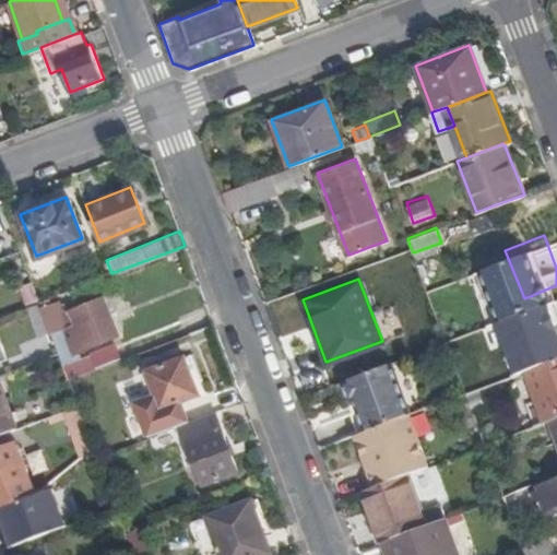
[(38,300),(31,281),(20,285),(26,305),(38,300)]
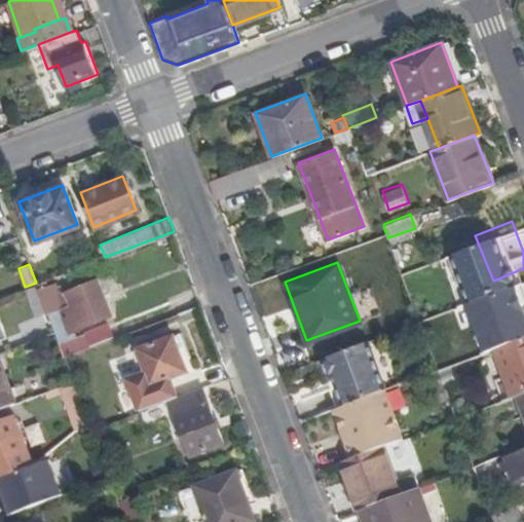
[(431,274),(417,280),(422,295),(436,290),(431,274)]
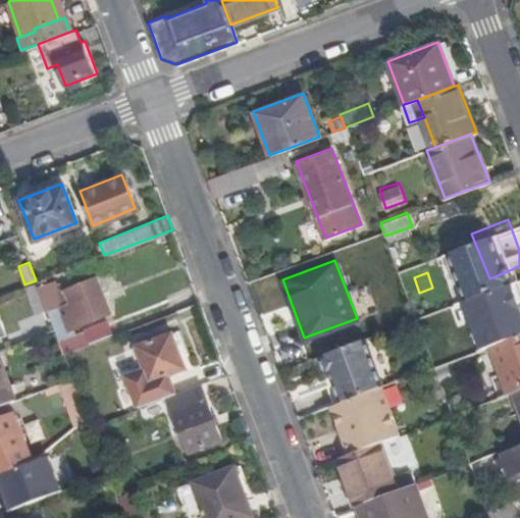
[(66,289),(79,321),(108,311),(95,277),(66,289)]
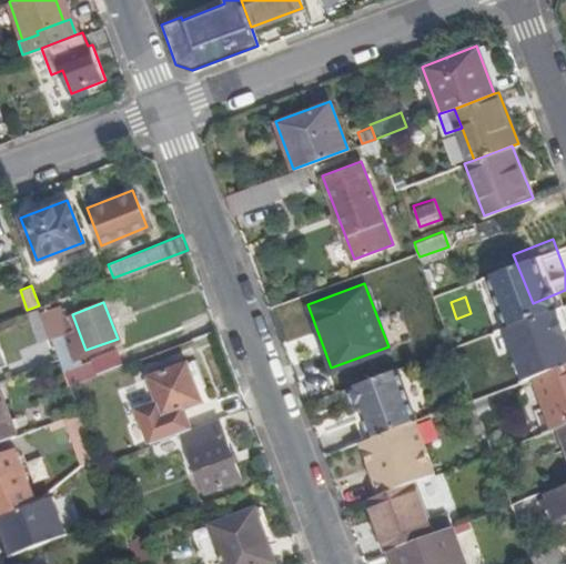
[(50,334),(59,358),(69,383),(92,374),(87,360),(73,365),(60,331),(66,329),(57,304),(41,311),(50,334)]
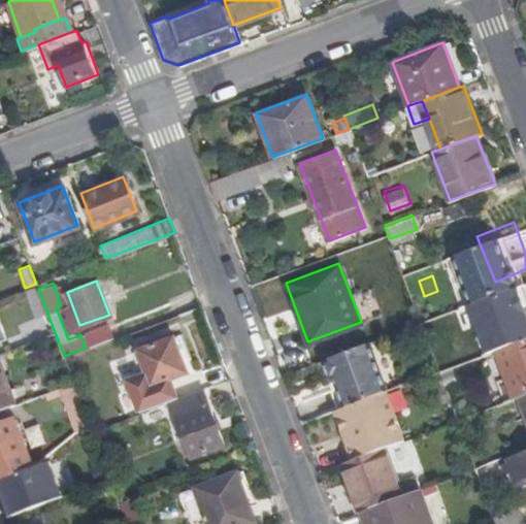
[(36,284),(25,288),(35,315),(46,310),(38,289),(36,284)]
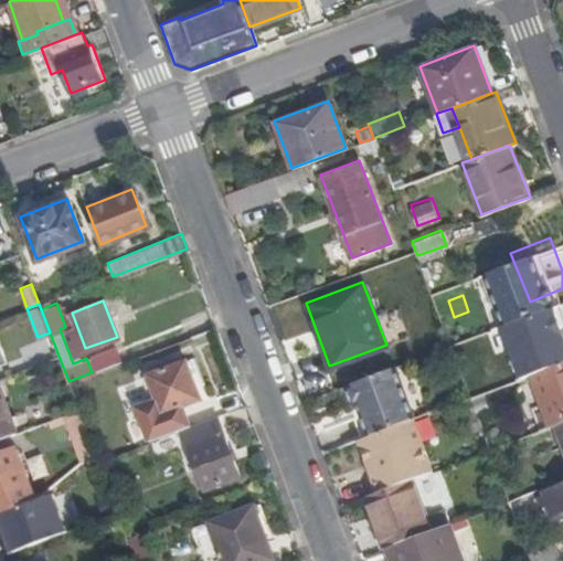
[(181,427),(189,424),(180,403),(200,397),(184,357),(146,371),(161,411),(146,416),(153,437),(181,427)]
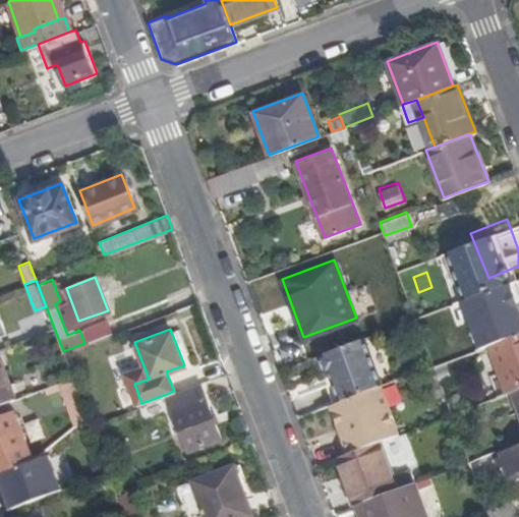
[(507,391),(511,390),(518,386),(518,331),(488,343),(507,391)]
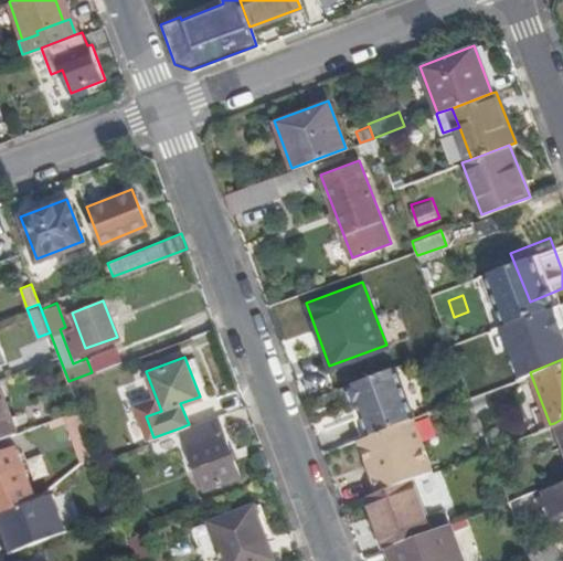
[(415,416),(395,364),(347,383),(354,403),(360,402),(371,433),(415,416)]
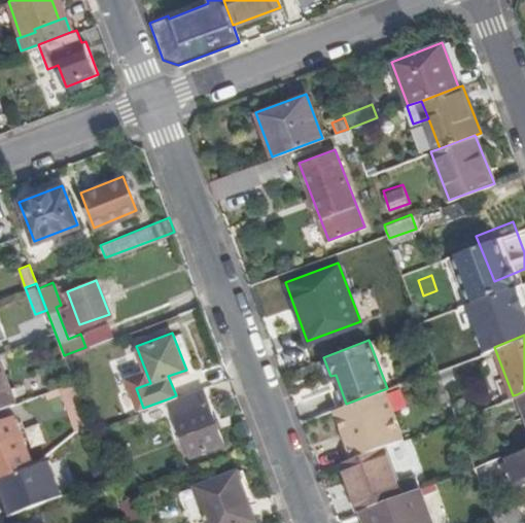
[(0,408),(14,403),(0,364),(0,408)]
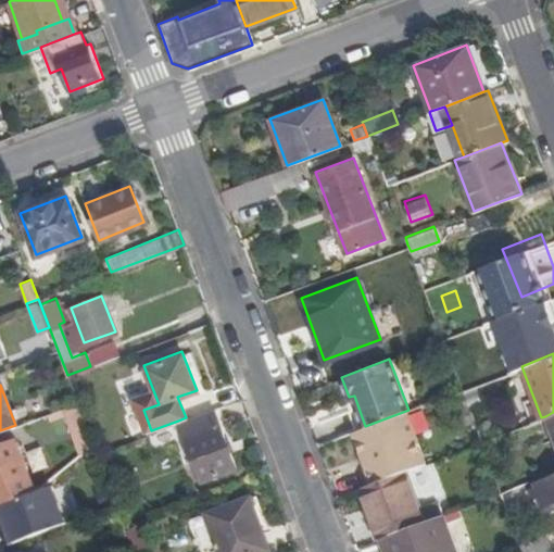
[(474,419),(462,389),(451,393),(462,425),(474,419)]
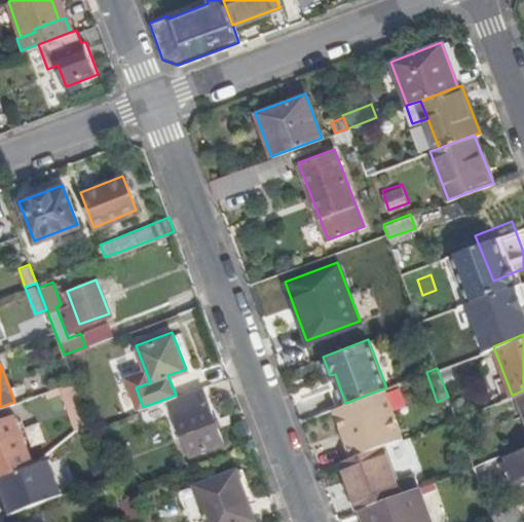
[(176,395),(169,398),(190,453),(222,441),(200,385),(176,395)]
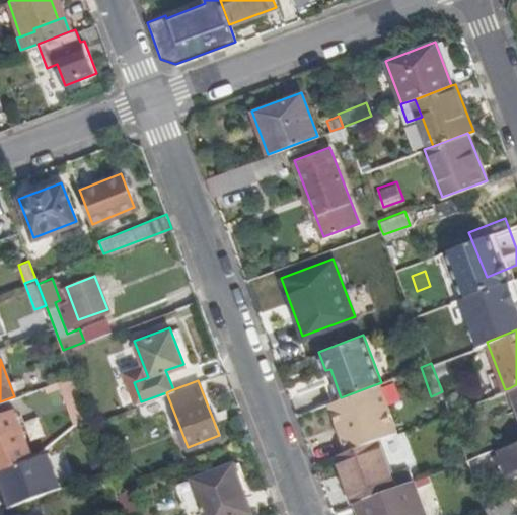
[(388,390),(384,380),(381,382),(341,397),(321,405),(333,435),(386,415),(378,393),(388,390)]
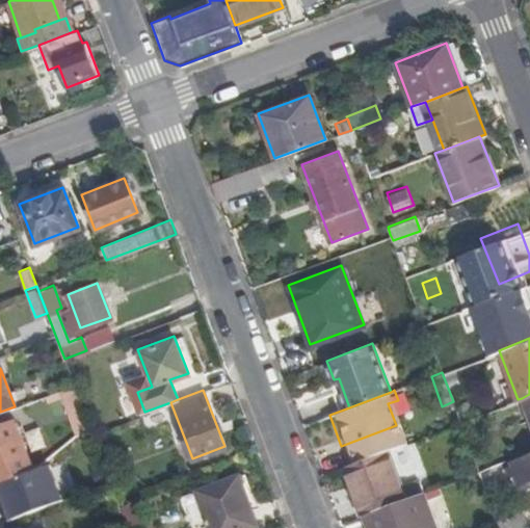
[(14,419),(0,424),(0,480),(32,469),(14,419)]
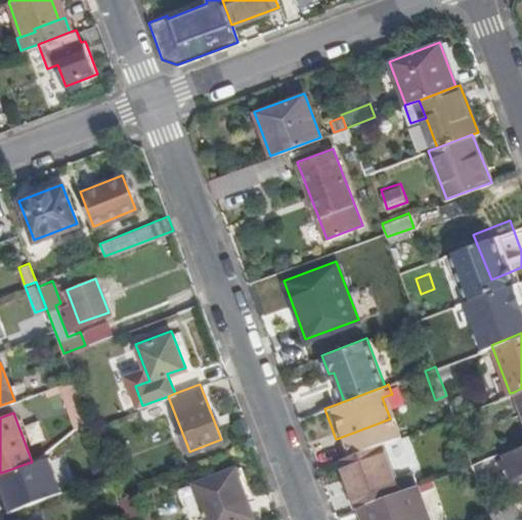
[(382,442),(340,458),(350,486),(347,487),(354,507),(358,505),(400,489),(382,442)]
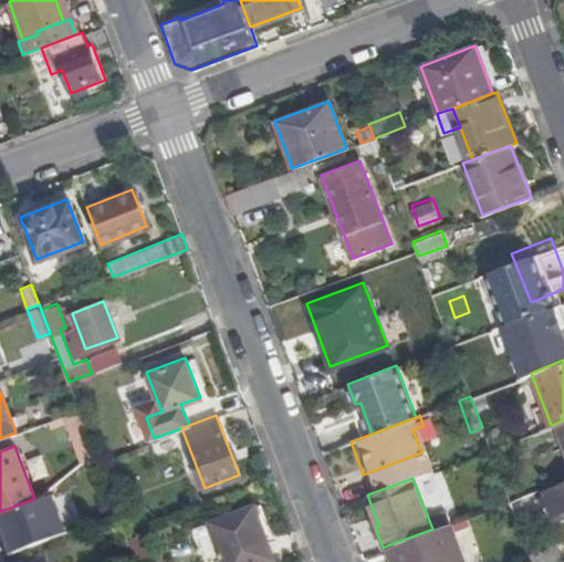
[(563,479),(542,488),(554,521),(563,517),(563,479)]
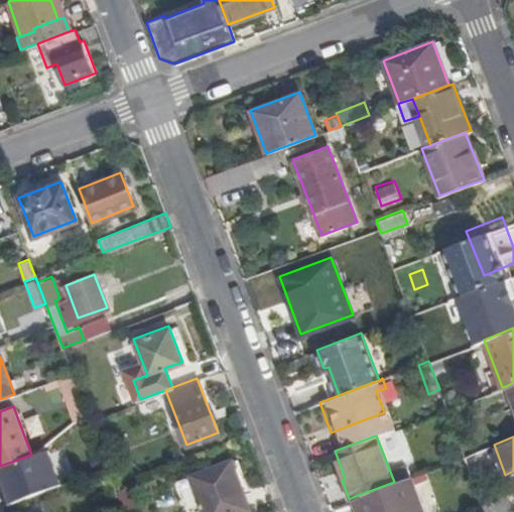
[(230,459),(188,475),(202,511),(235,511),(249,507),(230,459)]
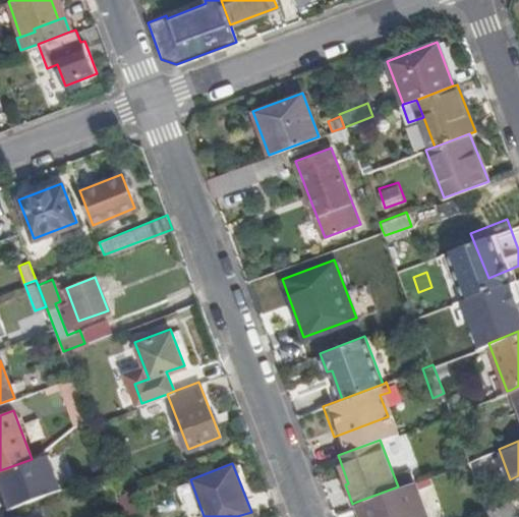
[(428,516),(414,480),(398,486),(356,502),(361,516),(428,516)]
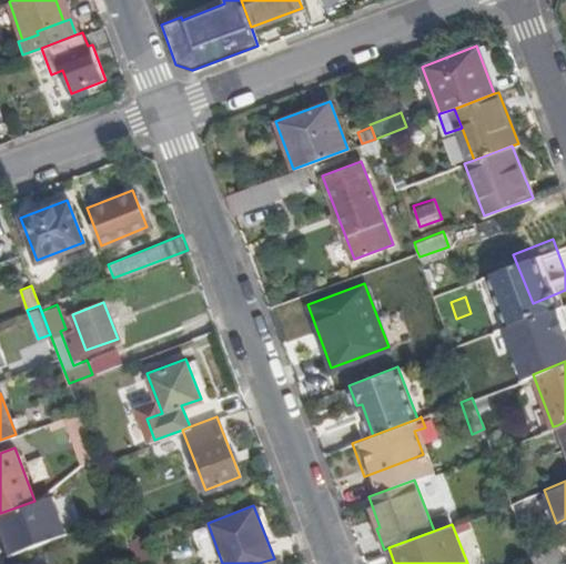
[(128,540),(135,563),(141,563),(151,561),(141,534),(128,540)]
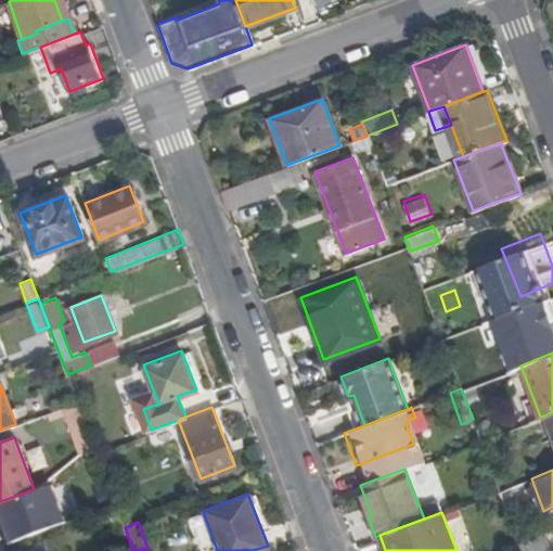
[(518,541),(522,550),(536,550),(549,546),(543,533),(518,541)]
